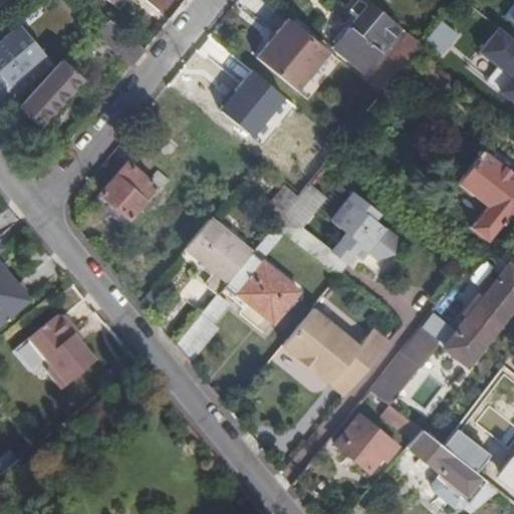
[(363,72),(371,62),(388,43),(374,32),(378,28),(359,13),(332,46),(363,72)]
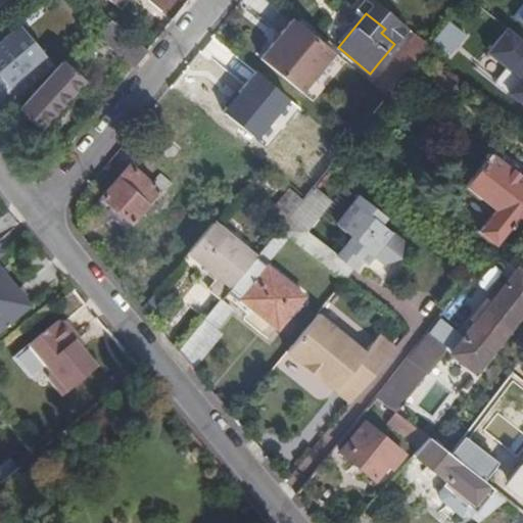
[(334,51),(292,17),(259,57),(301,91),(334,51)]
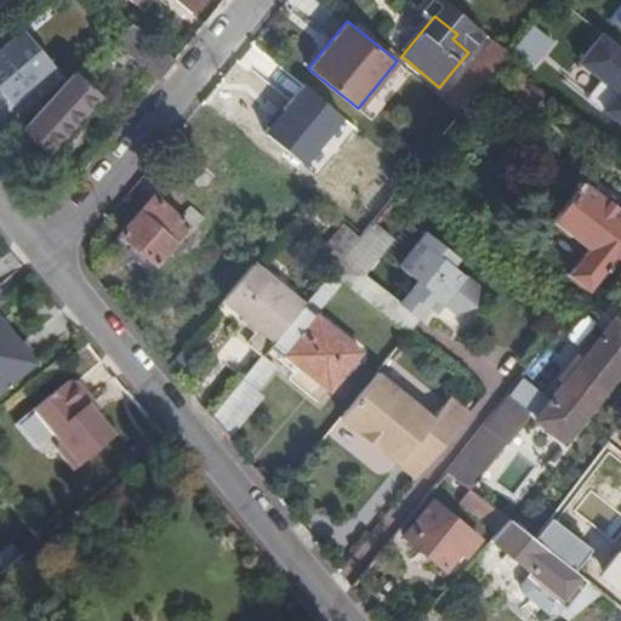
[(118,43),(132,24),(130,23),(112,38),(118,43)]
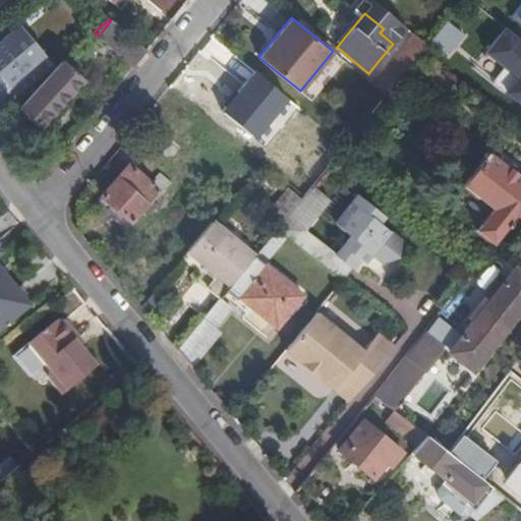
[(447,19),(427,41),(445,56),(464,35),(447,19)]
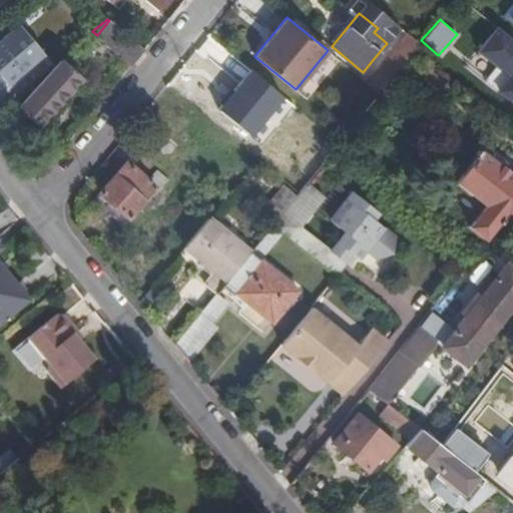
[(132,64),(144,49),(109,20),(97,35),(132,64)]
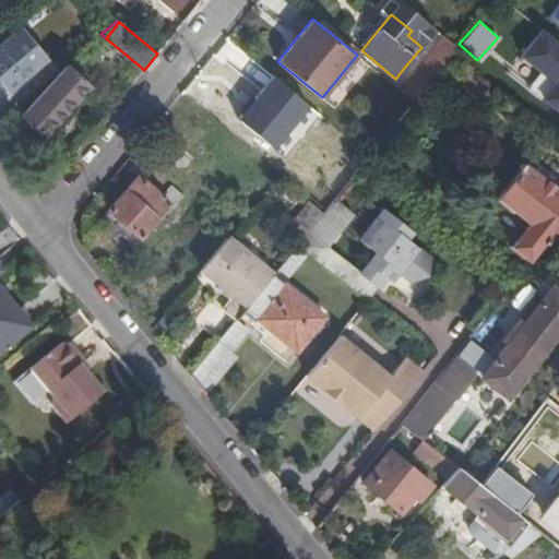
[(401,90),(413,100),(427,83),(448,58),(456,47),(428,23),(420,33),(439,47),(428,60),(426,58),(412,75),(403,86),(401,90)]
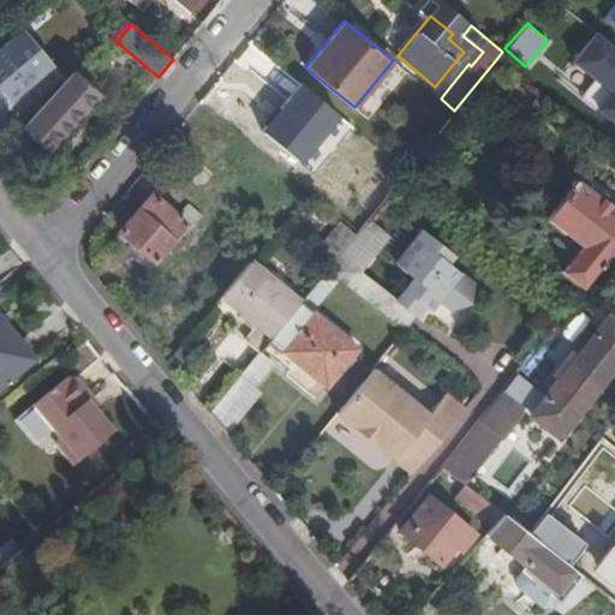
[(614,47),(596,34),(574,60),(614,91),(599,109),(614,121),(614,47)]
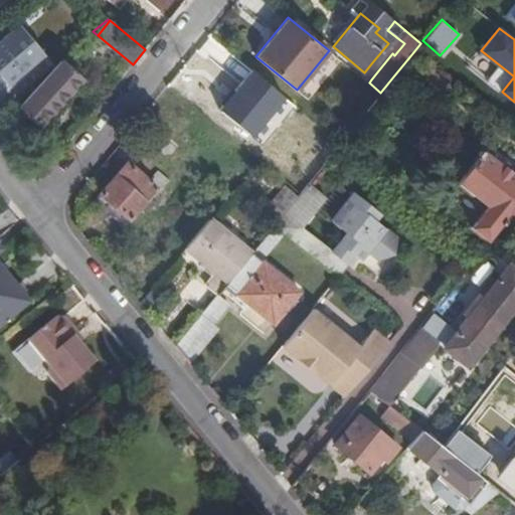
[(0,35),(0,102),(4,107),(48,68),(40,58),(34,63),(11,35),(4,41),(0,35)]
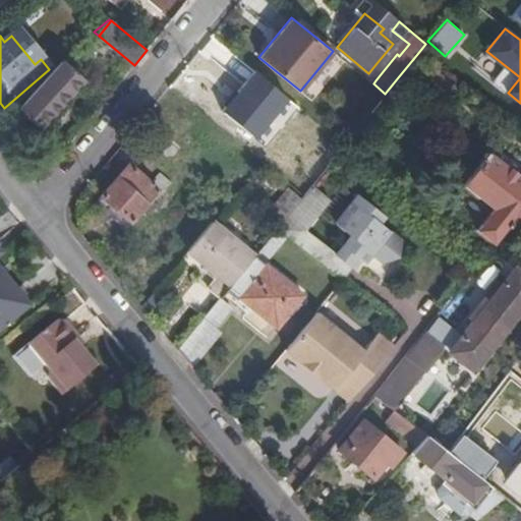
[(450,80),(419,60),(407,75),(438,97),(450,80)]
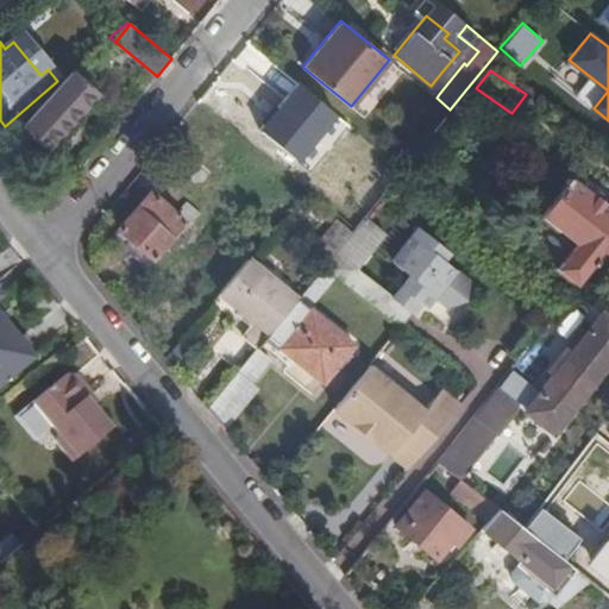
[(45,145),(93,93),(70,74),(23,126),(45,145)]
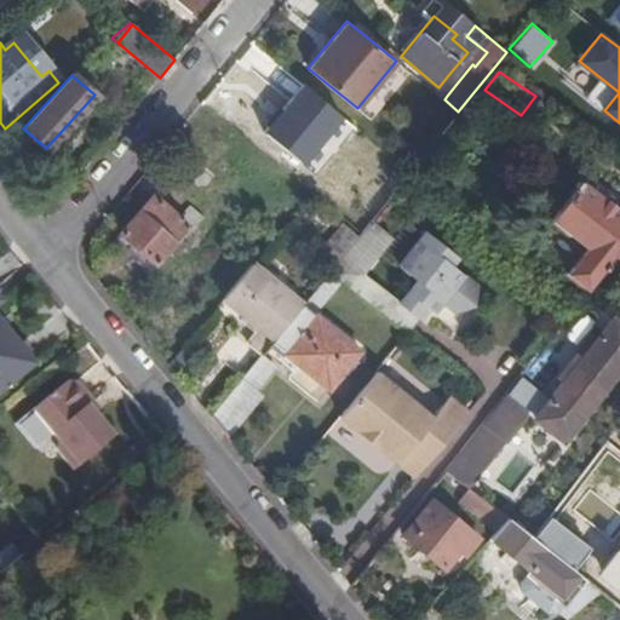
[(447,96),(457,84),(448,75),(438,87),(447,96)]
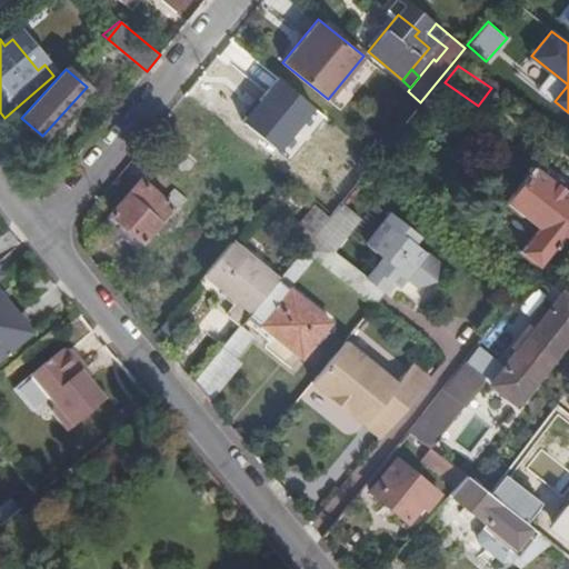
[(547,257),(550,252),(568,228),(568,195),(533,167),(505,201),(537,227),(519,250),(533,262),(542,262),(547,257)]
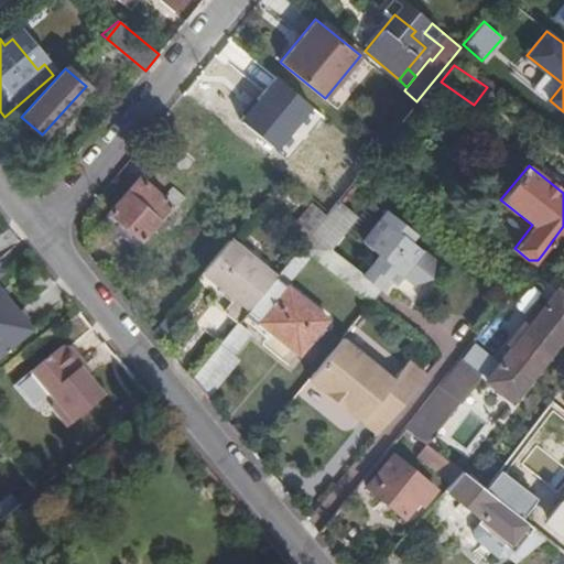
[(139,177),(126,192),(130,196),(143,181),(139,177)]
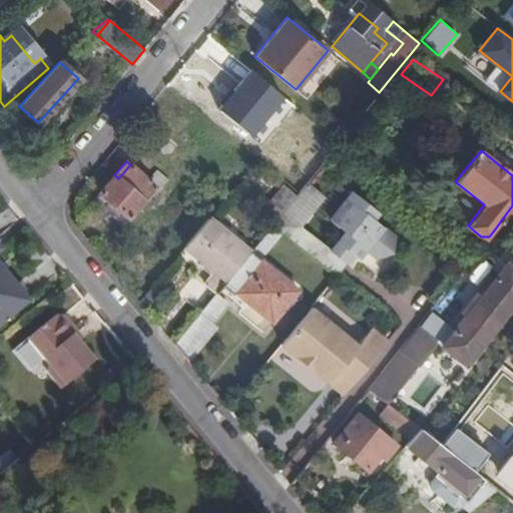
[(155,186),(130,164),(118,178),(114,174),(98,192),(100,193),(126,217),(127,218),(155,186)]
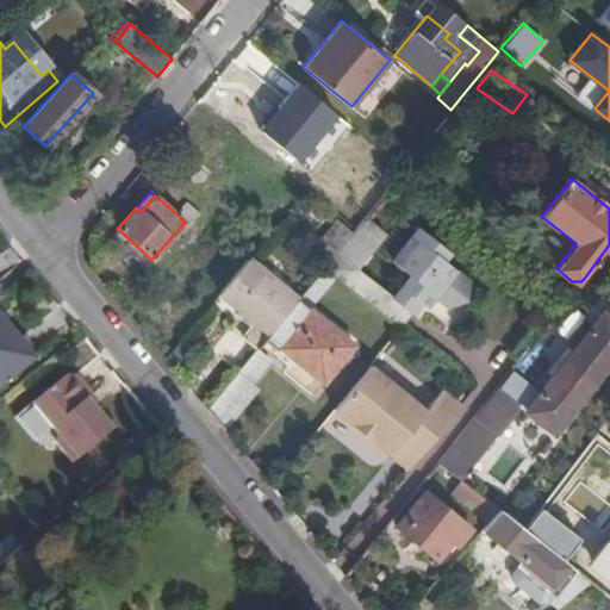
[(352,231),(350,234),(340,247),(336,250),(355,266),(385,230),(365,216),(354,229),(352,231)]
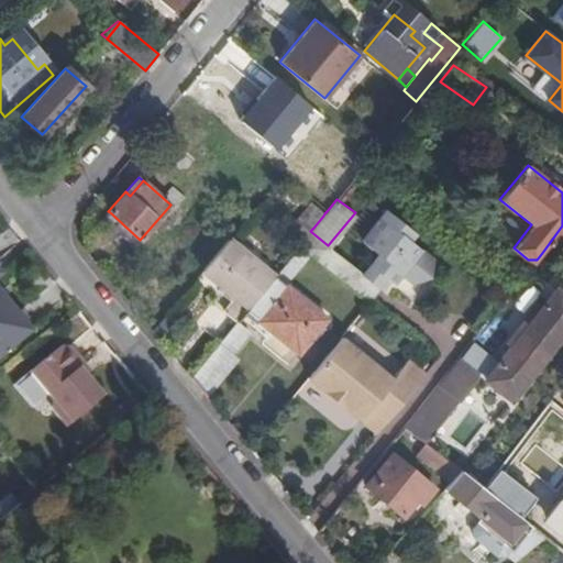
[(305,238),(310,231),(313,228),(323,216),(310,205),(286,235),(298,246),(305,238)]
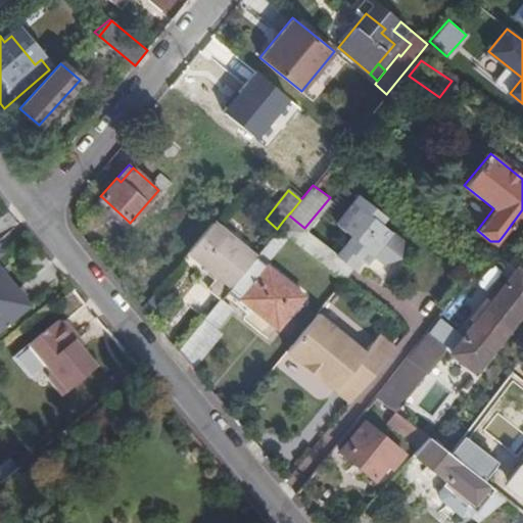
[(129,222),(102,197),(97,203),(124,228),(129,222)]
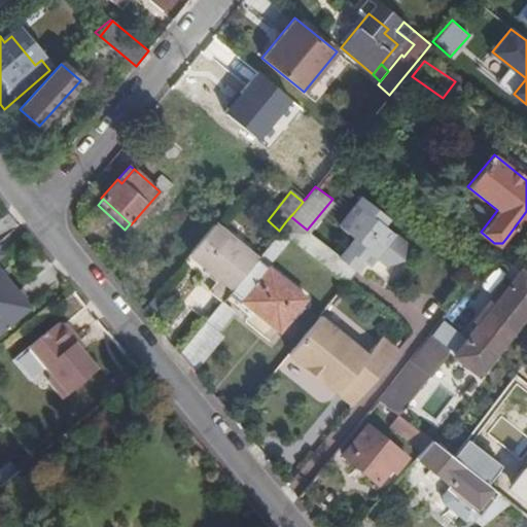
[(338,256),(360,276),(369,267),(377,273),(384,262),(395,272),(412,266),(414,248),(390,230),(396,223),(370,201),(346,230),(354,237),(338,256)]
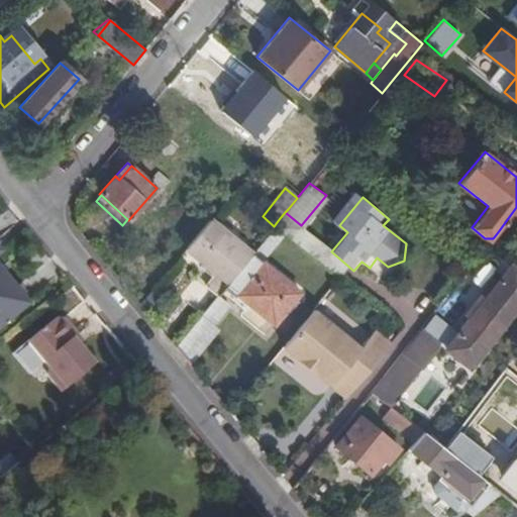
[(516,207),(500,229),(506,234),(516,219),(516,207)]
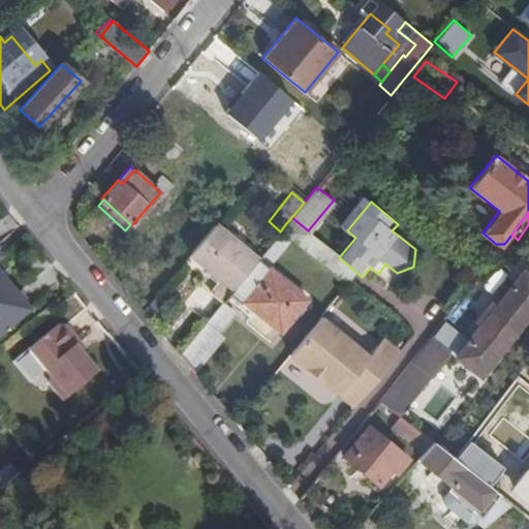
[(286,223),(280,231),(345,283),(354,290),(364,279),(362,277),(339,257),(308,230),(291,217),(286,223)]
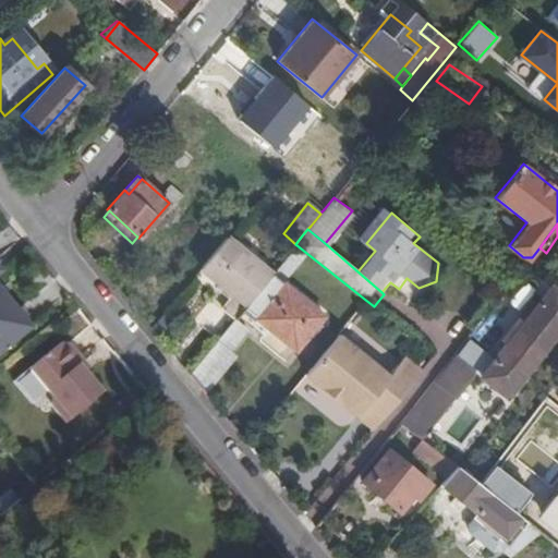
[(227,234),(202,266),(247,303),(271,274),(273,271),(227,234)]
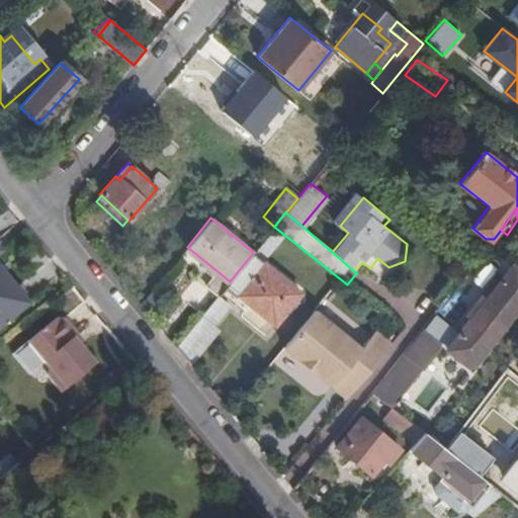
[(225,287),(222,291),(241,308),(245,301),(274,325),(299,292),(252,254),(230,281),(225,287)]
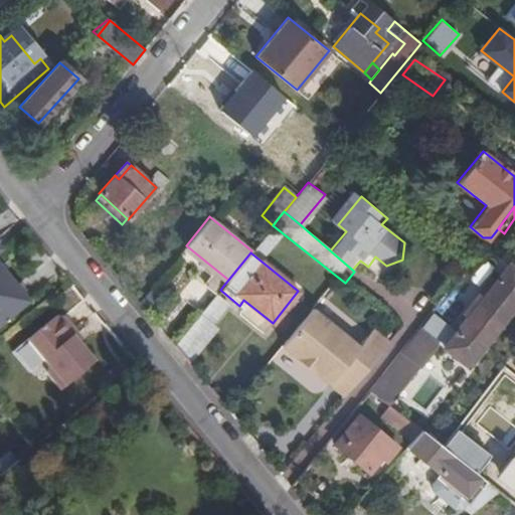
[(514,273),(514,270),(508,265),(458,330),(444,347),(468,367),(481,351),(480,350),(514,304),(514,278),(513,277),(514,273)]
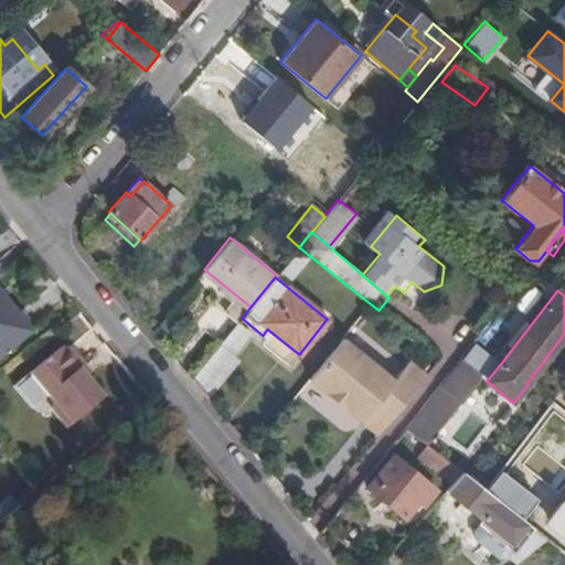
[(0,295),(0,358),(30,334),(0,295)]
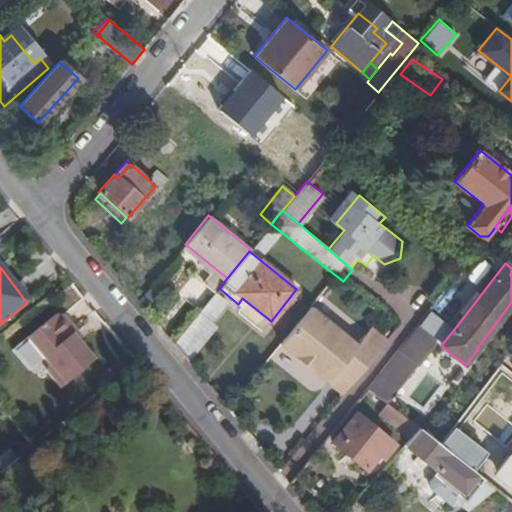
[(165,268),(166,288),(185,287),(184,267),(165,268)]
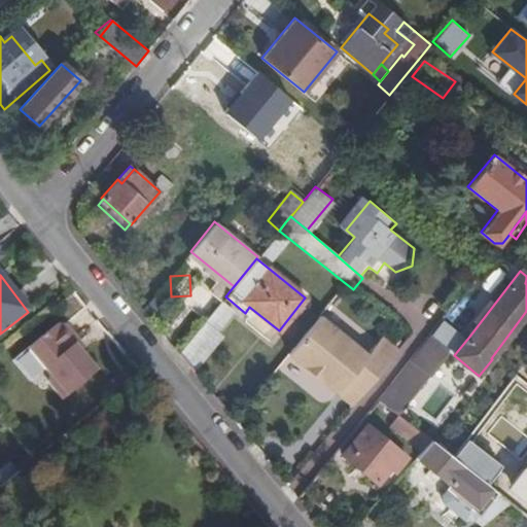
[(233,312),(220,302),(205,322),(217,331),(233,312)]
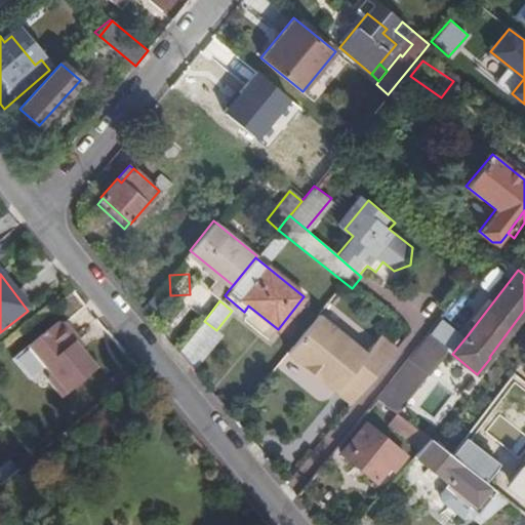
[(371,347),(322,307),(287,351),(353,404),(398,348),(380,334),(371,347)]
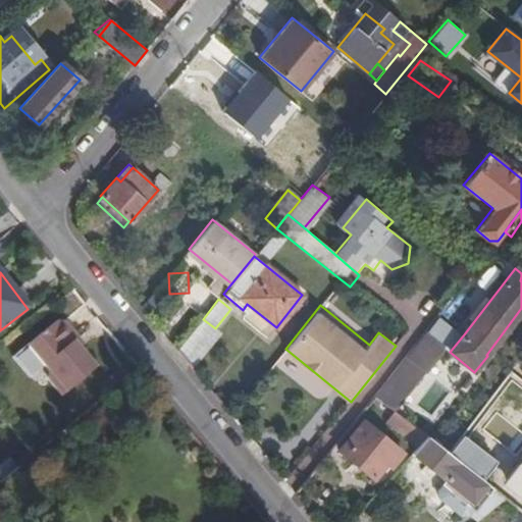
[(203,319),(177,351),(191,367),(192,368),(220,333),(215,328),(203,319)]
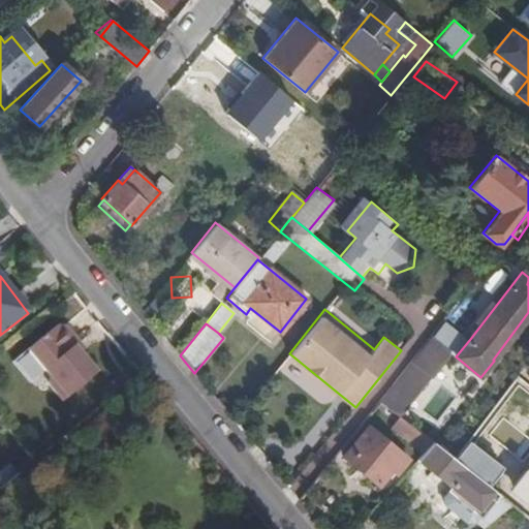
[(80,354),(84,350),(64,327),(56,327),(12,363),(30,384),(40,375),(63,402),(96,374),(80,354)]
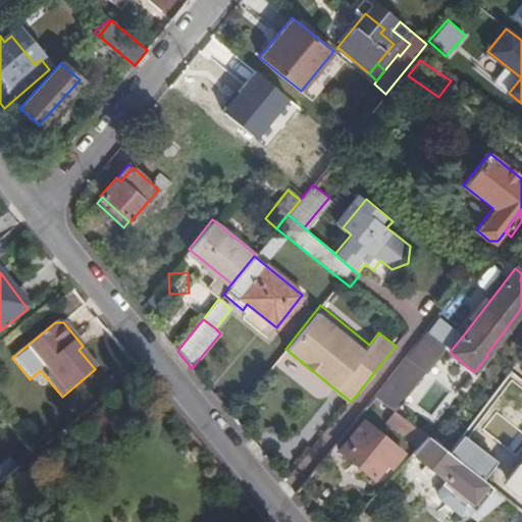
[(448,346),(427,329),(418,342),(396,370),(412,382),(424,369),(427,371),(448,346)]
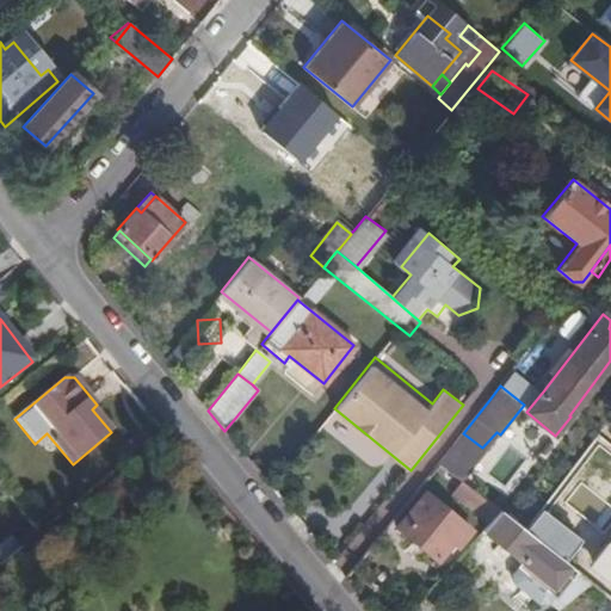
[(439,463),(430,476),(489,523),(499,511),(439,463)]
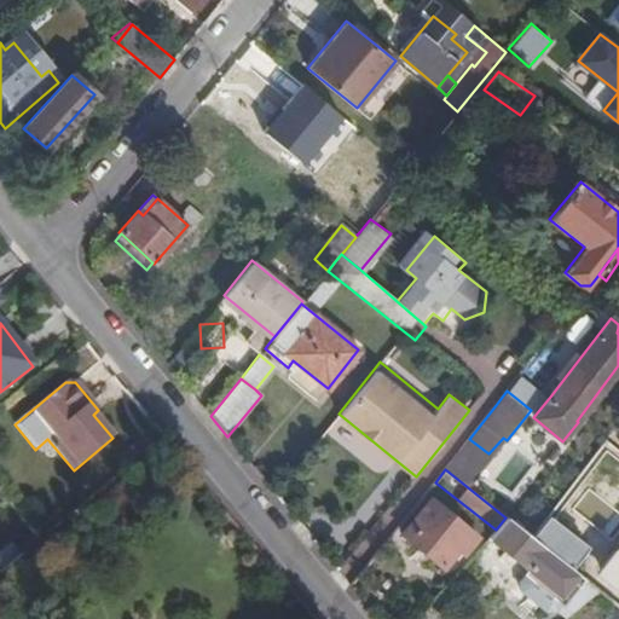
[(466,553),(478,538),(432,499),(403,536),(443,567),(458,548),(466,553)]
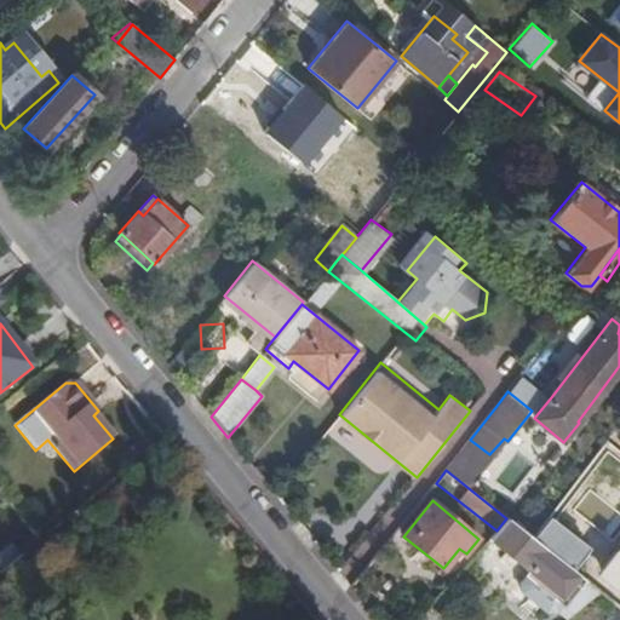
[(3,528),(24,555),(39,541),(17,516),(3,528)]
